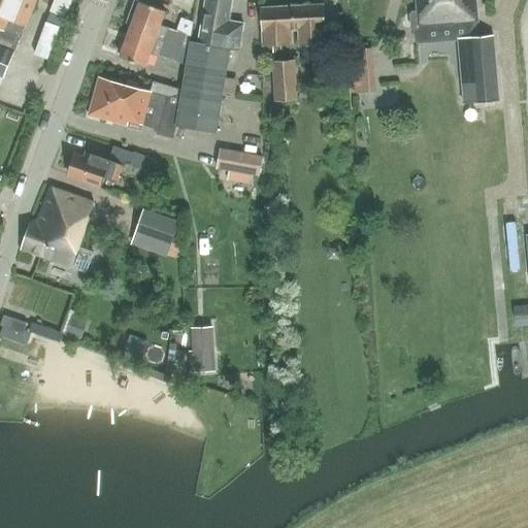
[(13,52),(21,39),(36,0),(0,0),(0,87),(4,78),(13,52)]
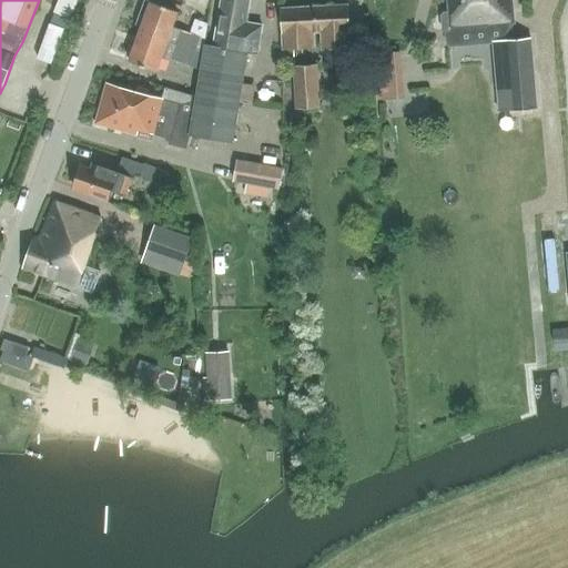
[(257,53),(262,27),(246,23),(250,0),(220,0),(213,48),(204,47),(198,83),(196,92),(196,97),(190,135),(233,142),(246,51),(257,53)]
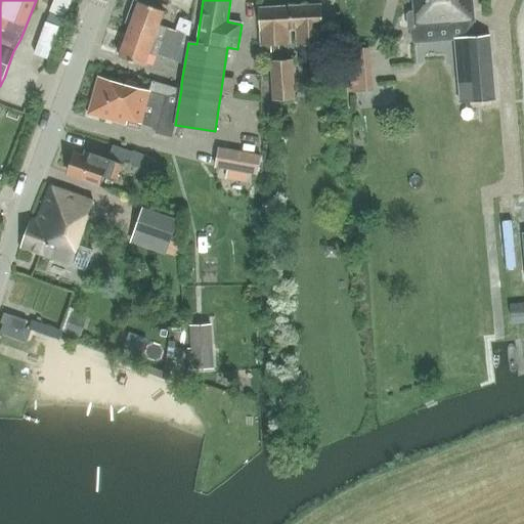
[(409,12),(407,14),(408,27),(411,30),(412,40),(416,42),(423,42),(422,30),(465,27),(466,36),(465,37),(469,78),(459,78),(461,102),(495,99),(489,35),(473,36),(472,22),(474,22),(474,13),(472,0),(412,0),(413,11),(409,12)]
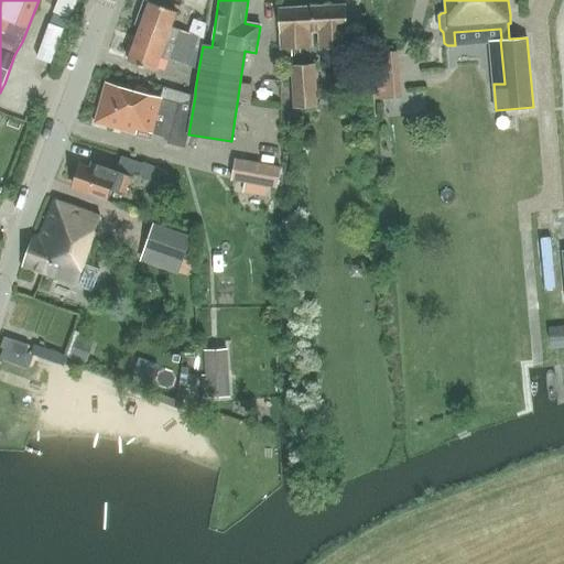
[(149,4),(139,33),(165,42),(201,54),(204,38),(188,33),(171,26),(175,13),(149,4)]
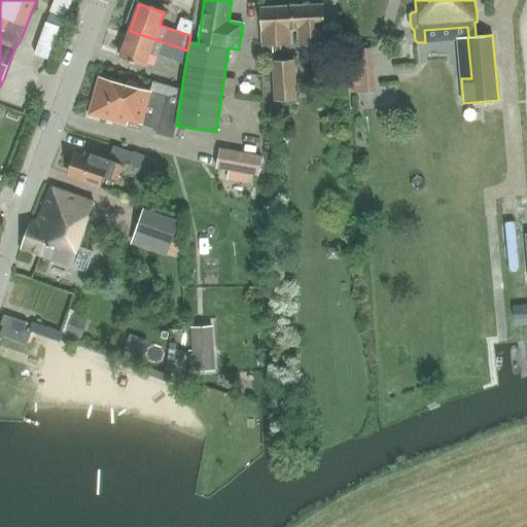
[(299,39),(323,38),(321,4),(261,8),(264,44),(291,43),(290,32),(297,31),(299,39)]
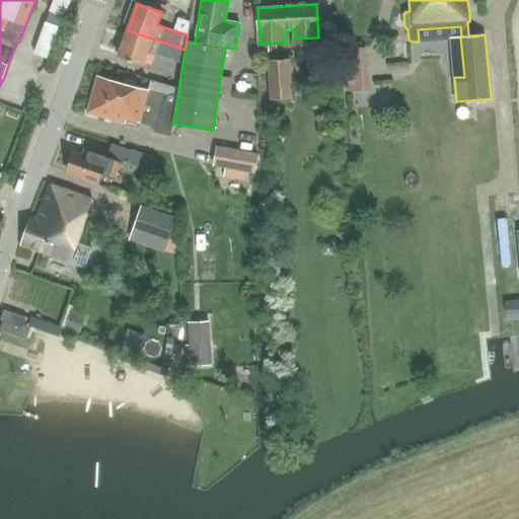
[(48,10),(45,19),(58,24),(61,15),(48,10)]
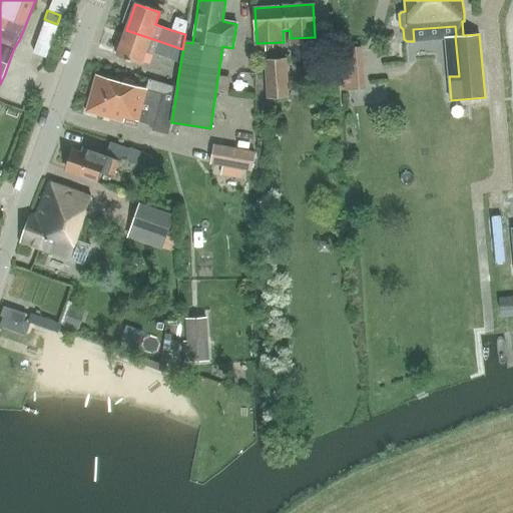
[(182,50),(150,38),(126,30),(116,57),(140,65),(145,50),(180,61),(182,50)]
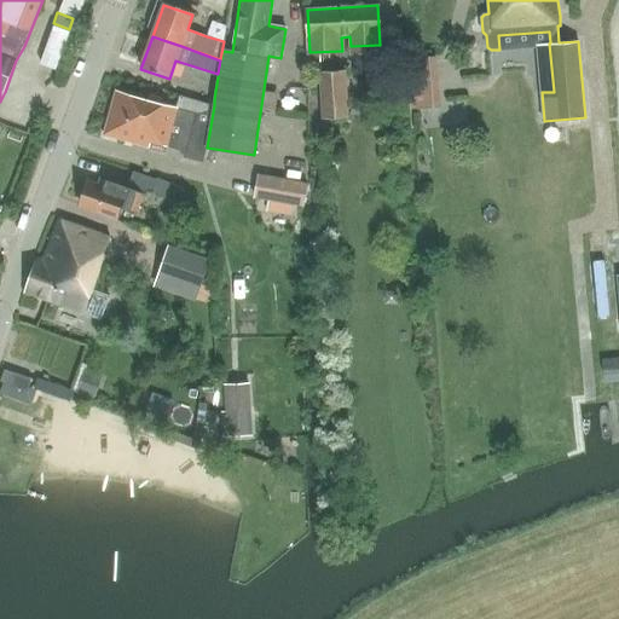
[(411,108),(439,106),(435,56),(408,58),(411,108)]
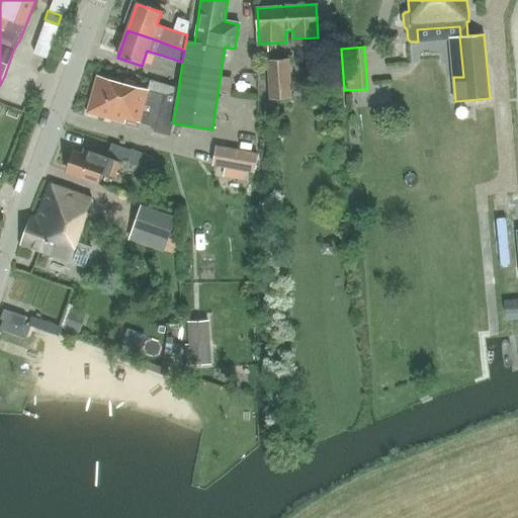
[(269,99),(291,98),(288,58),(267,59),(269,99)]
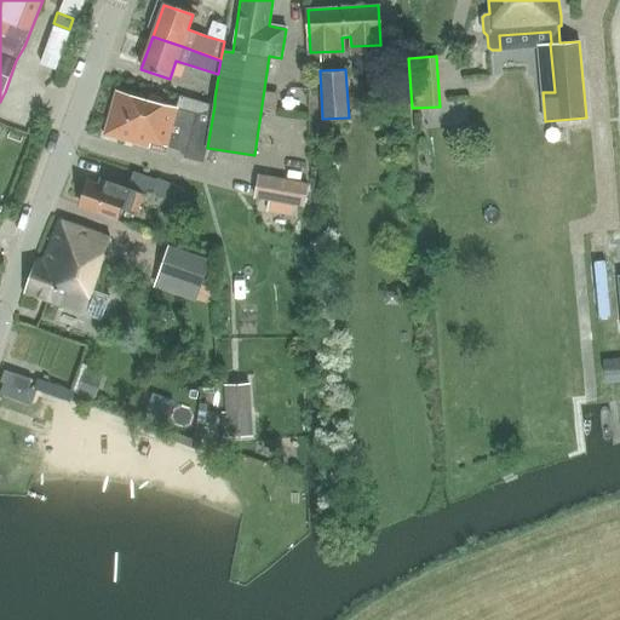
[(115,91),(103,136),(149,148),(150,142),(185,151),(184,158),(204,162),(207,148),(214,105),(185,97),(181,96),(177,108),(115,91)]
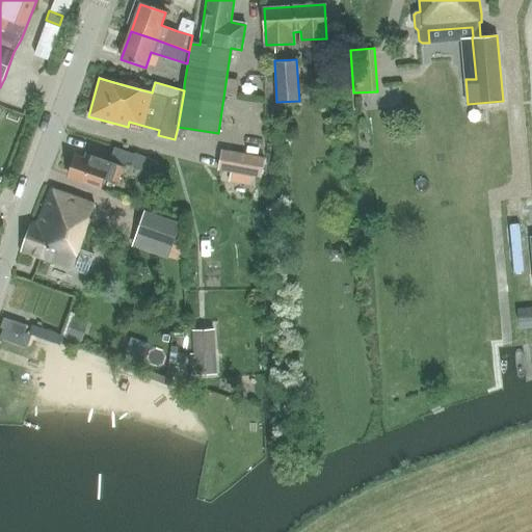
[(100,187),(103,179),(103,177),(118,182),(123,165),(122,165),(123,163),(131,165),(130,171),(150,179),(156,160),(135,153),(134,155),(114,148),(109,160),(91,154),(91,155),(86,154),(84,158),(75,155),(74,159),(68,175),(100,187)]
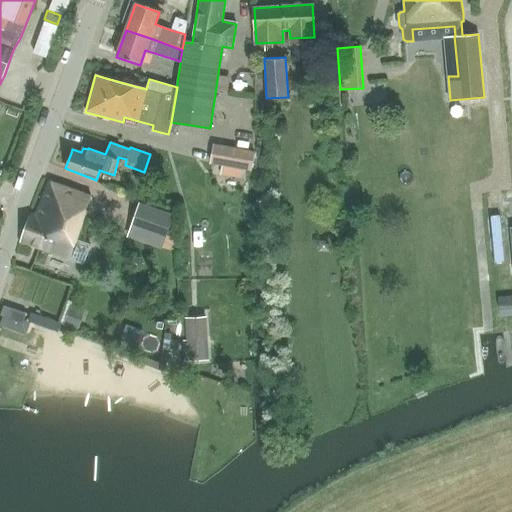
[(250,170),(254,151),(214,144),(211,163),(250,170)]
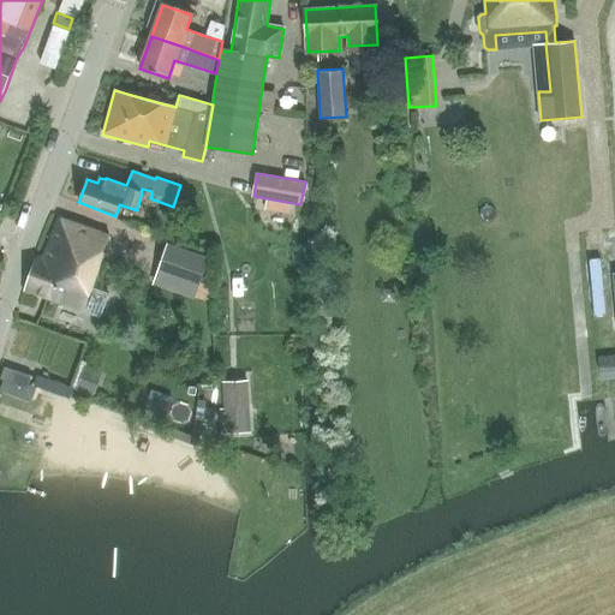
[(36,260),(24,292),(81,311),(100,318),(108,294),(89,288),(93,280),(108,236),(59,218),(43,262),(36,260)]
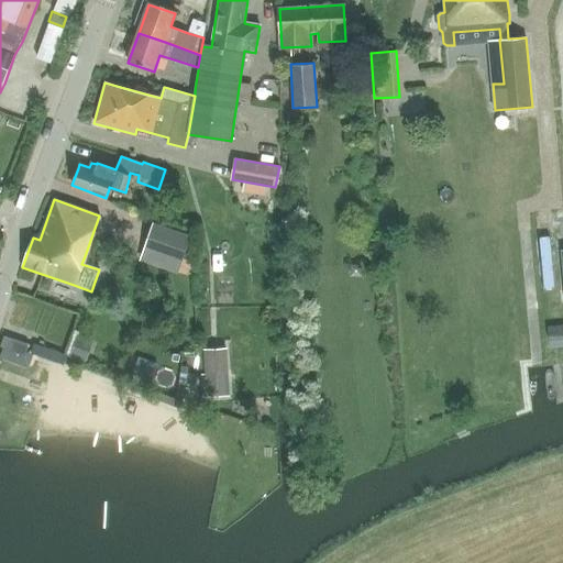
[(179,262),(188,234),(154,223),(146,251),(179,262)]
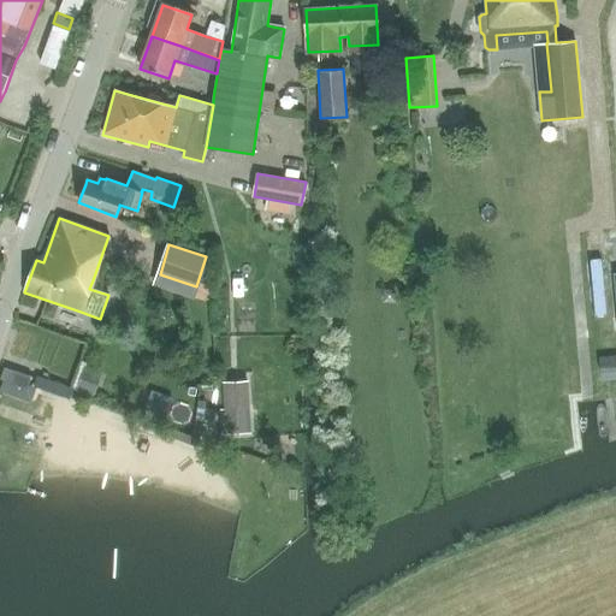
[(33,377),(13,369),(5,366),(0,378),(28,389),(33,377)]
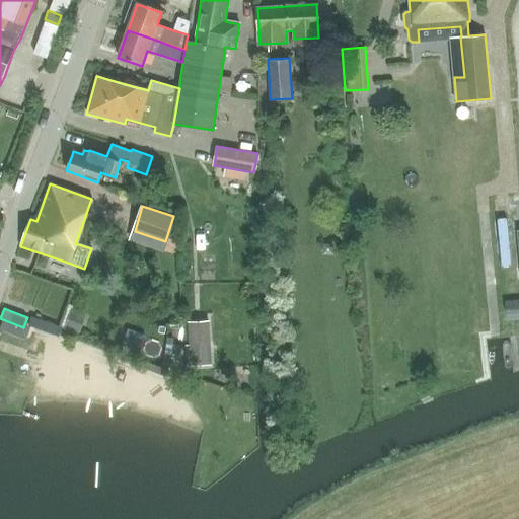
[(64,335),(77,340),(85,316),(72,312),(64,335)]
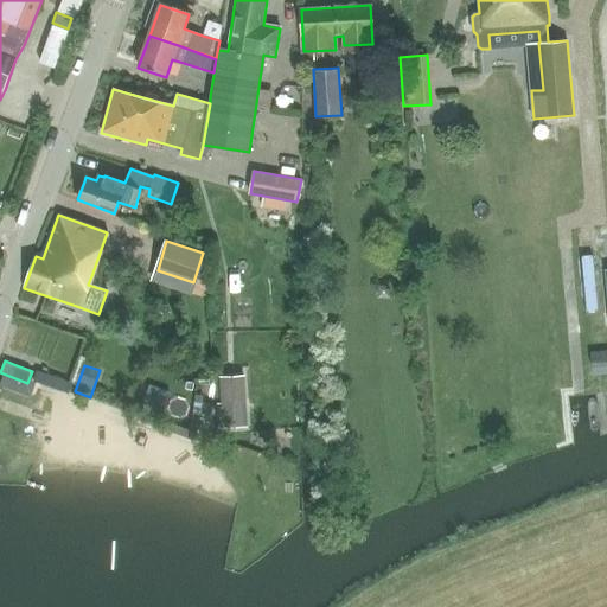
[(66,393),(71,382),(37,369),(32,381),(66,393)]
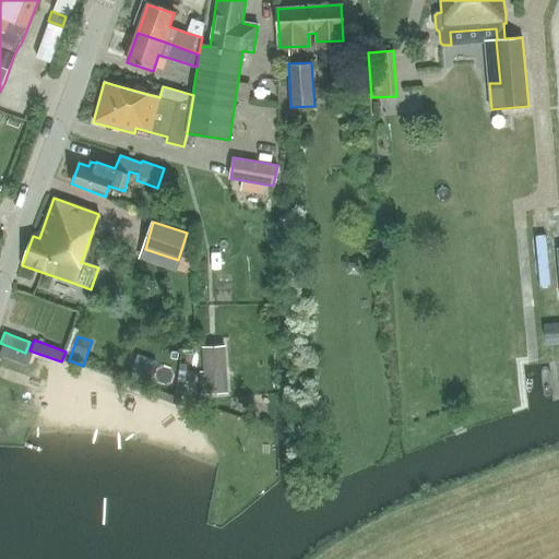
[(226,372),(225,345),(204,346),(204,372),(226,372)]
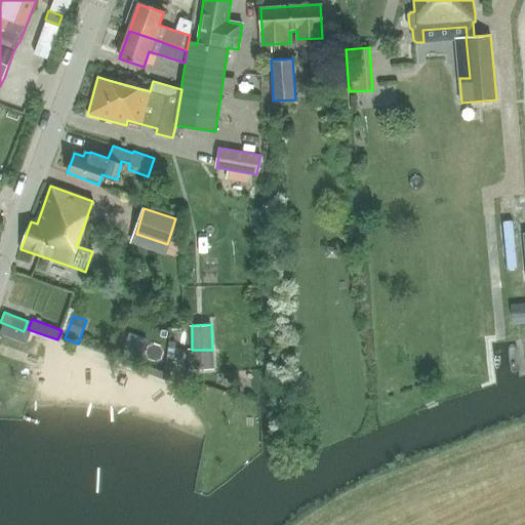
[(129,335),(122,356),(139,361),(147,341),(129,335)]
